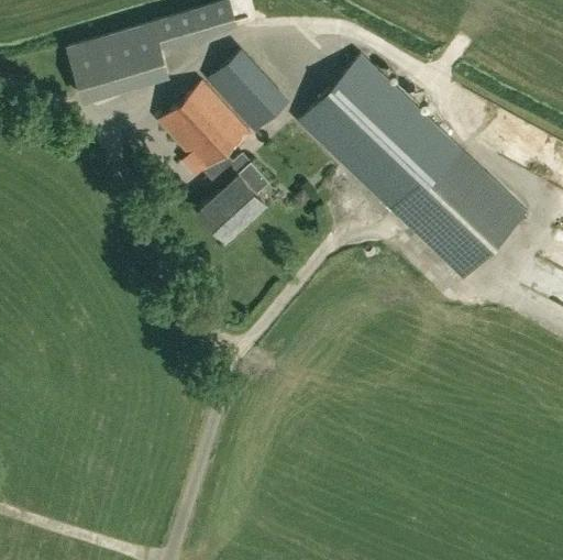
[(219,0),(148,23),(156,47),(233,23),(224,0),(219,0)]
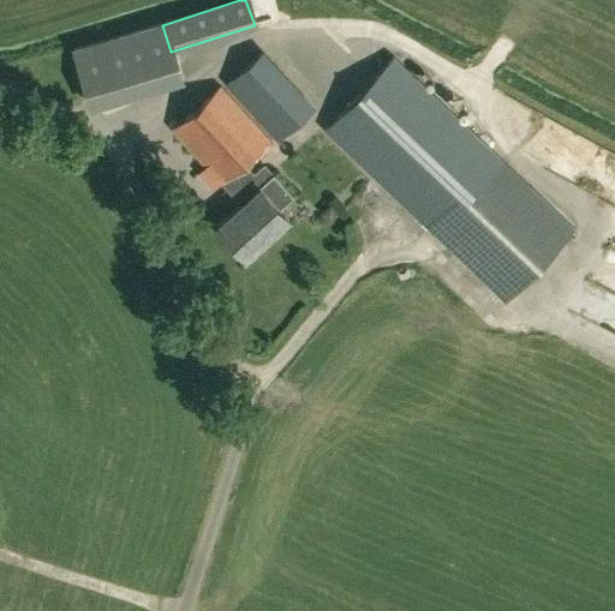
[(171,52),(162,25),(71,53),(89,108),(180,79),(171,52)]
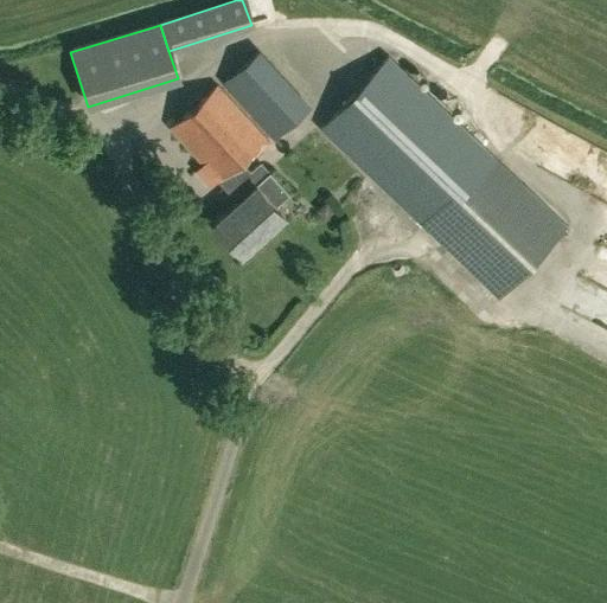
[(255,55),(222,84),(273,140),(306,109),(255,55)]
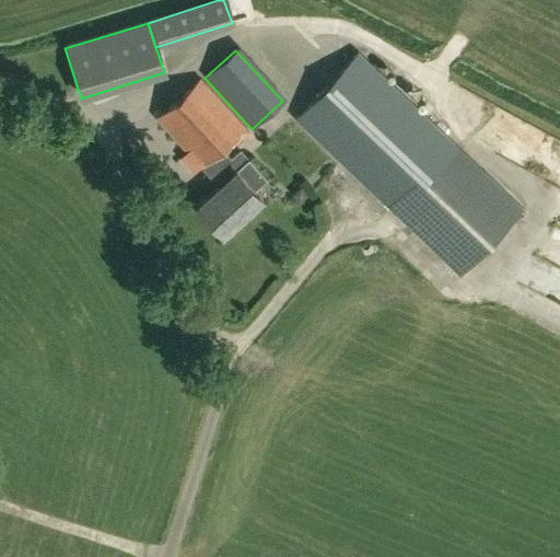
[(462,151),(358,53),(295,119),(400,218),(401,219),(462,151)]
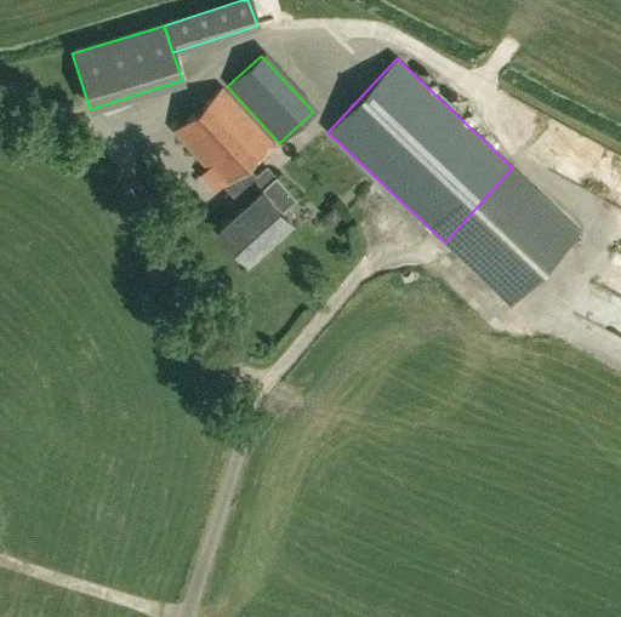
[(248,262),(291,222),(281,212),(295,199),(274,177),(269,182),(261,171),(255,177),(245,166),(252,159),(256,164),(274,147),(221,89),(174,132),(243,209),(220,230),(248,262)]
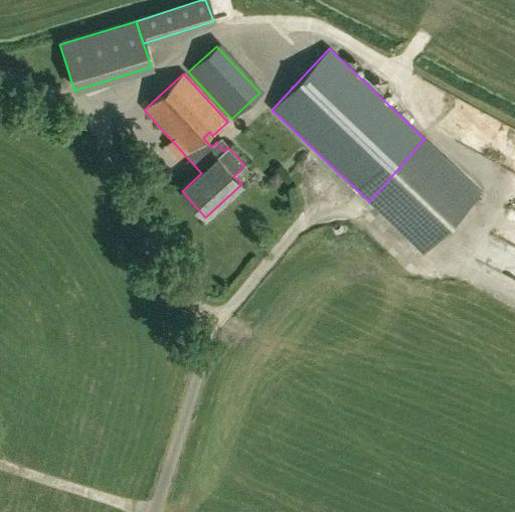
[(464,102),(457,115),(490,133),(497,120),(464,102)]
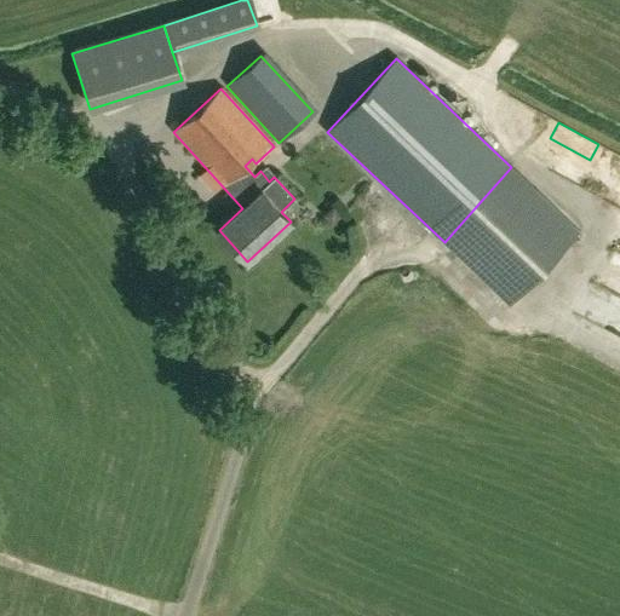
[(579,230),(511,167),(443,241),(445,242),(510,304),(579,230)]
